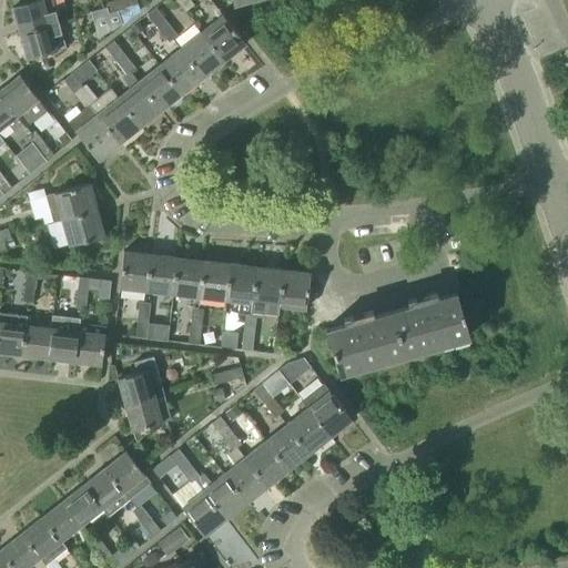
[(19,33),(49,26),(59,23),(51,0),(23,0),(24,3),(12,7),(19,33)]
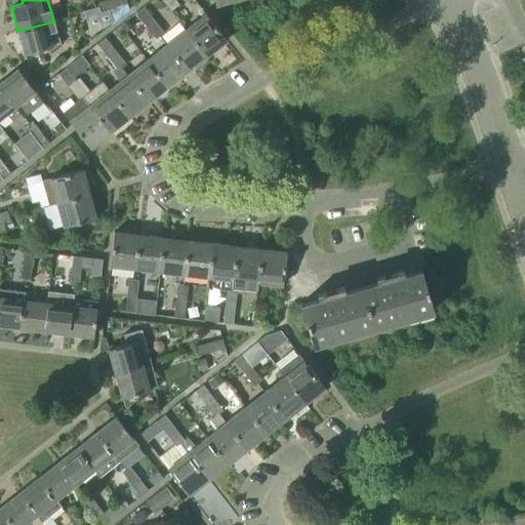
[(111,5),(112,9),(127,4),(125,0),(106,0),(107,2),(108,6),(111,5)]
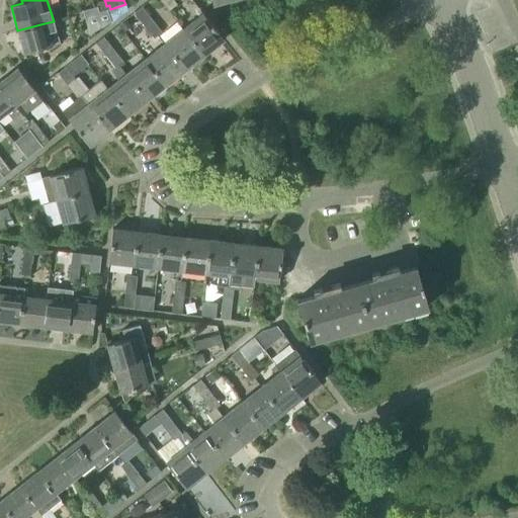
[(176,5),(172,0),(159,0),(168,11),(176,5)]
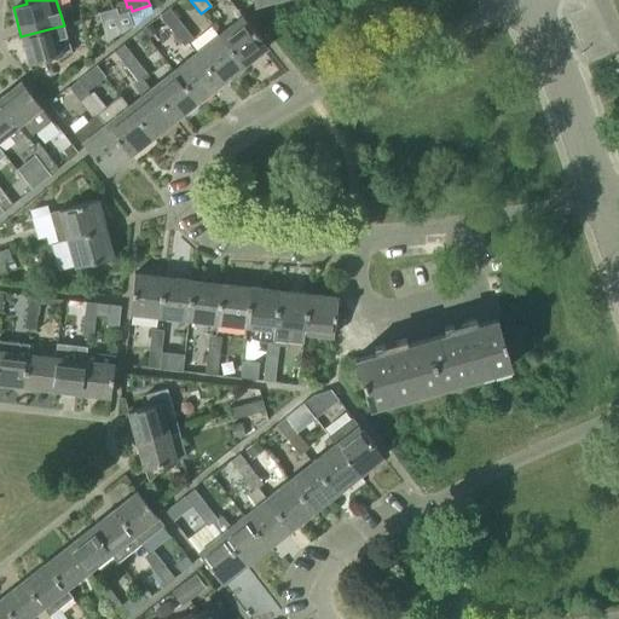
[(127,7),(126,3),(119,4),(122,15),(132,11),(131,6),(127,7)]
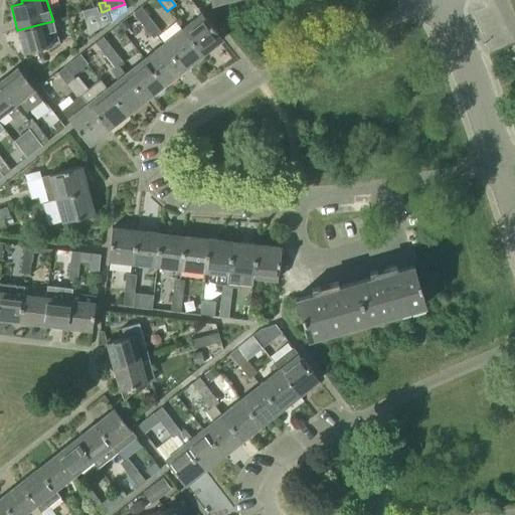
[(113,19),(126,8),(125,4),(110,9),(113,19)]
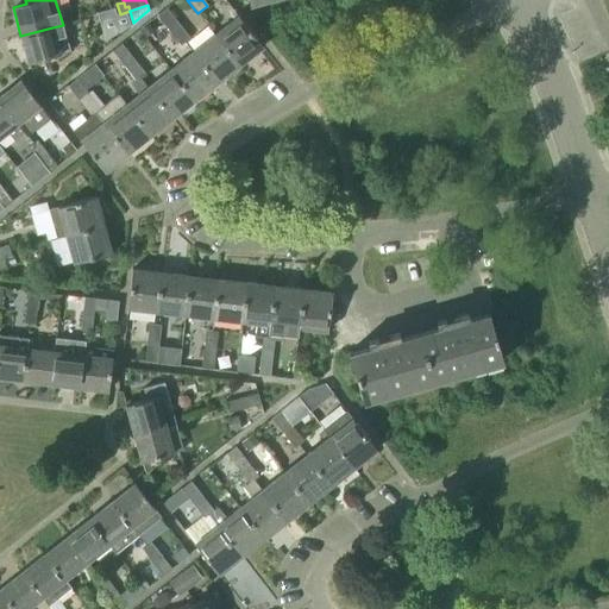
[(96,14),(99,20),(115,16),(113,8),(96,14)]
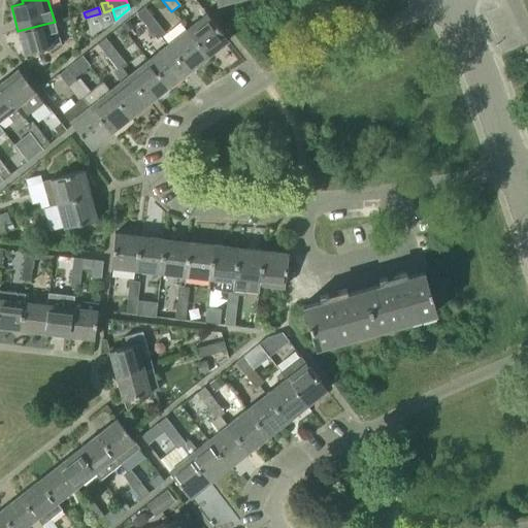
[(150,24),(154,20),(145,9),(136,15),(147,28),(152,25),(150,24)]
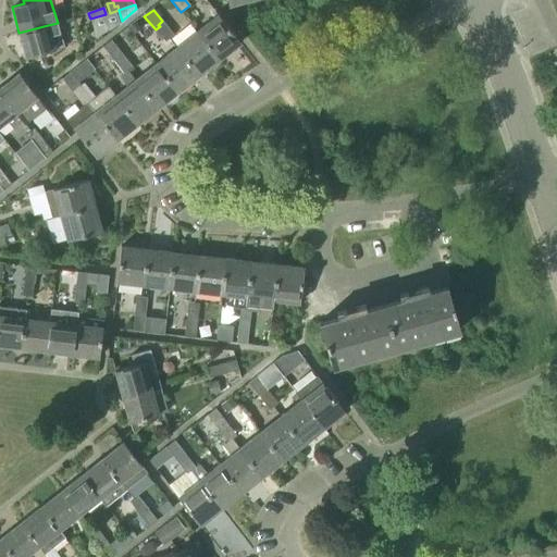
[(218,15),(197,32),(219,60),(240,44),(218,15)]
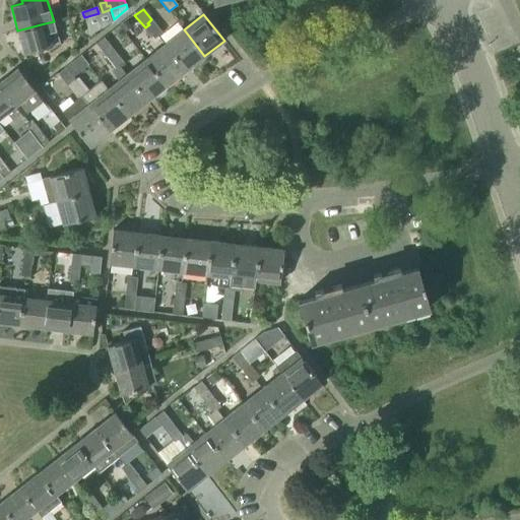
[(149,24),(145,27),(153,39),(161,33),(151,19),(147,23),(149,24)]
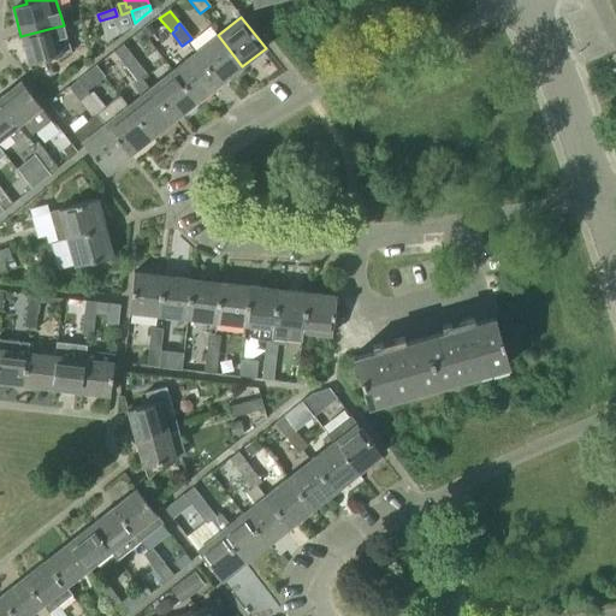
[(60,55),(53,28),(21,36),(29,65),(60,55)]
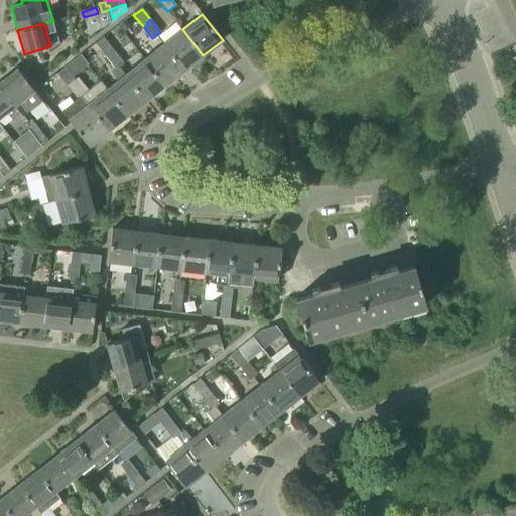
[(182,29),(163,44),(183,71),(203,55),(182,29)]
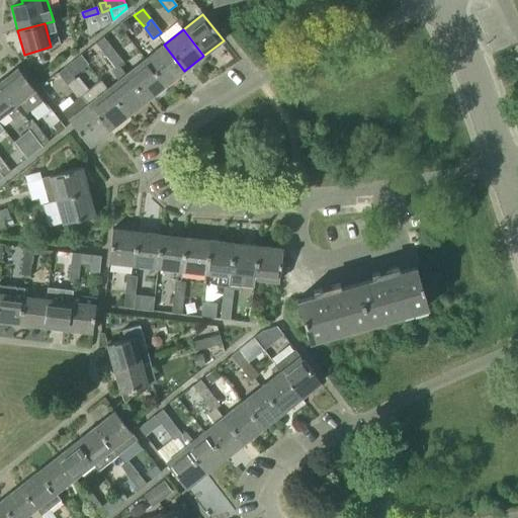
[(108,53),(112,50),(103,38),(96,45),(106,58),(110,55),(108,53)]
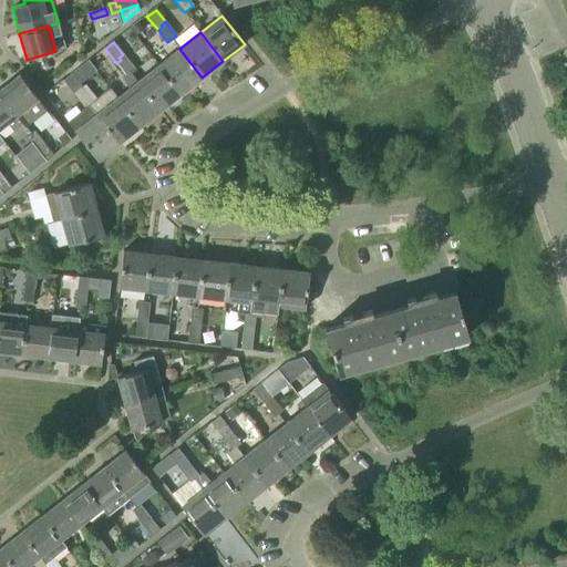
[(179,49),(158,65),(181,94),(202,78),(179,49)]
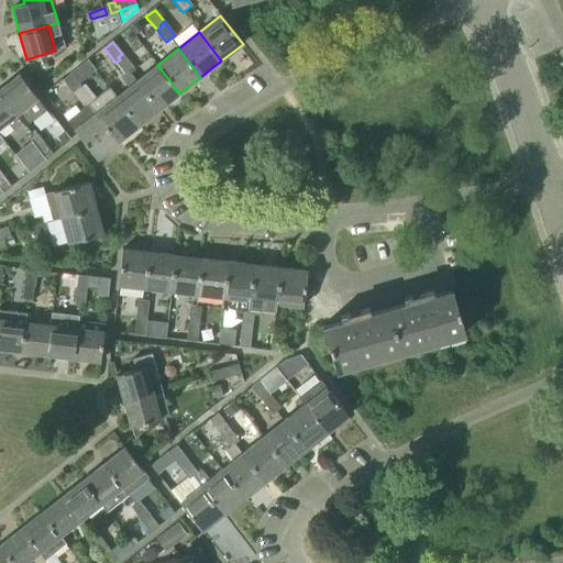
[(133,67),(122,54),(118,57),(120,59),(116,63),(125,75),(133,67)]
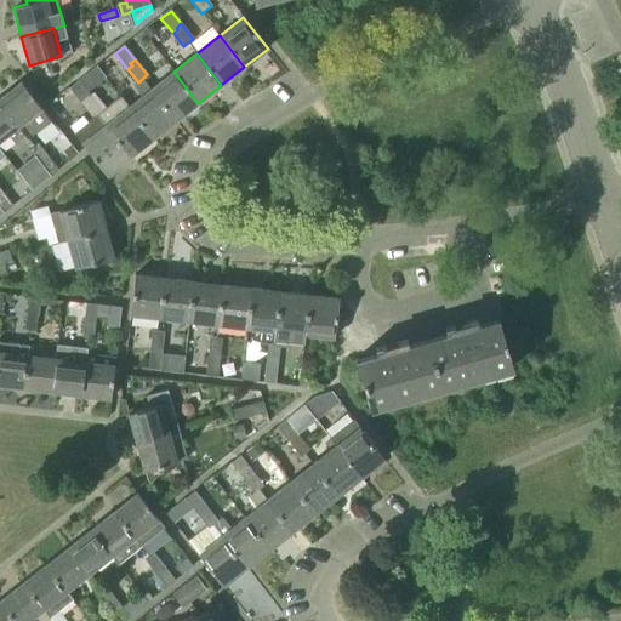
[(198,103),(174,72),(151,90),(176,121),(198,103)]
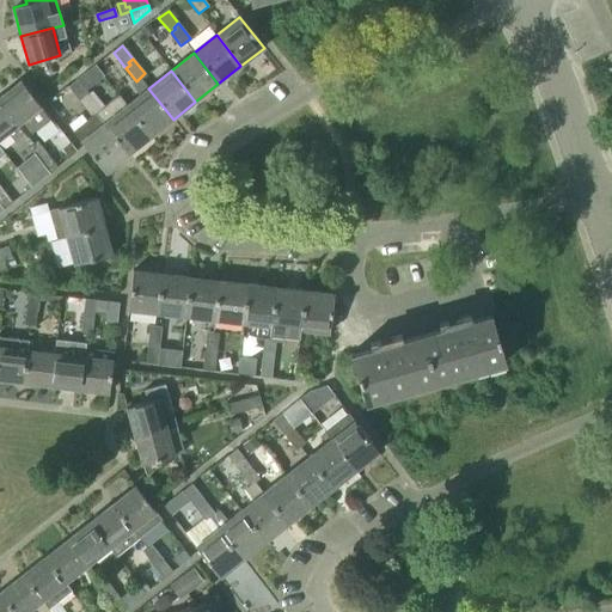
[(83,97),(87,93),(77,79),(67,87),(79,103),(84,99),(83,97)]
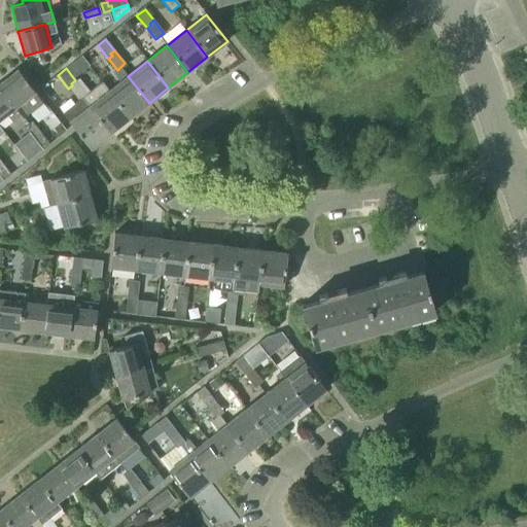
[(0,83),(0,89),(24,118),(43,103),(18,70),(0,83)]
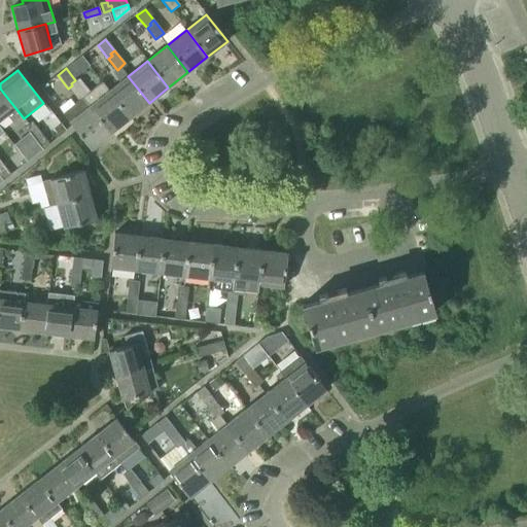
[(149,103),(128,76),(109,91),(130,118),(149,103)]
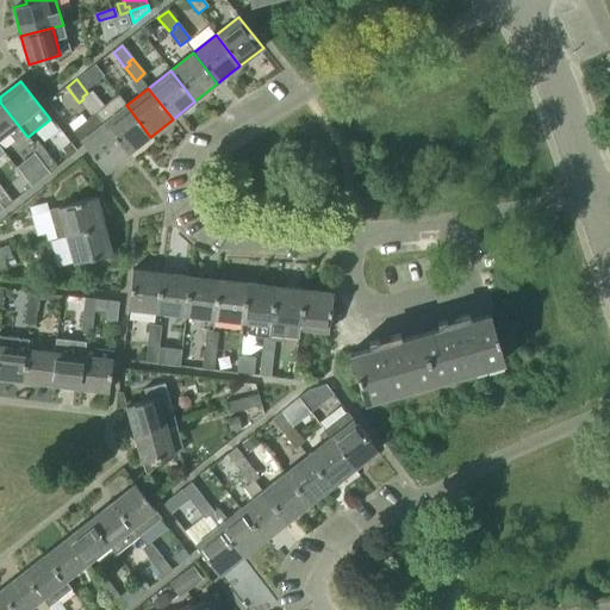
[(100,110),(87,93),(82,97),(83,99),(79,103),(91,117),(95,113),(100,110)]
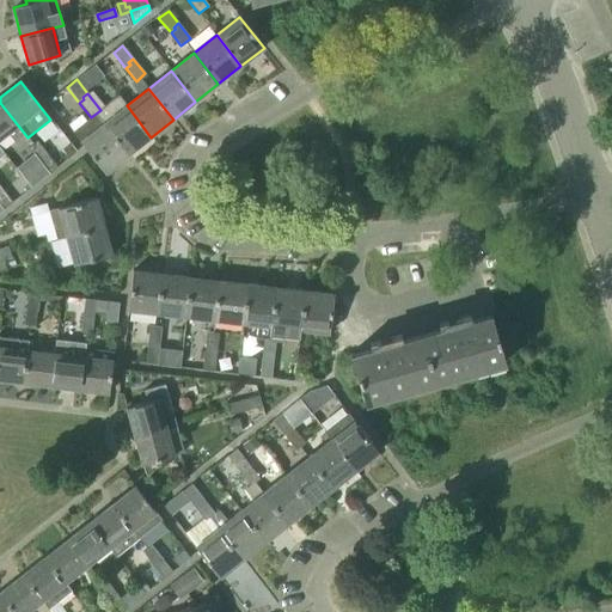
[(118,96),(101,110),(96,114),(128,155),(151,138),(127,105),(118,96)]
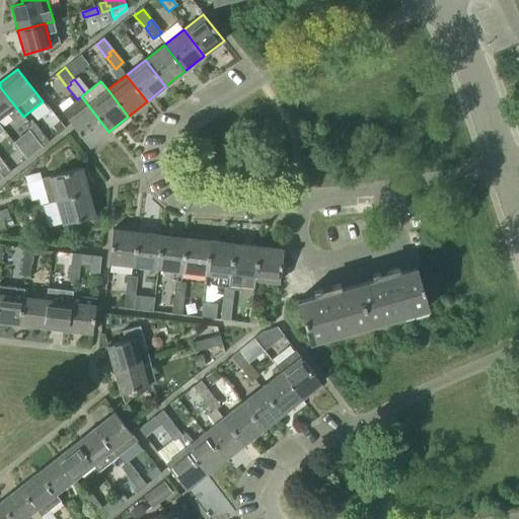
[(0,87),(0,118),(7,113),(15,123),(23,117),(0,87)]
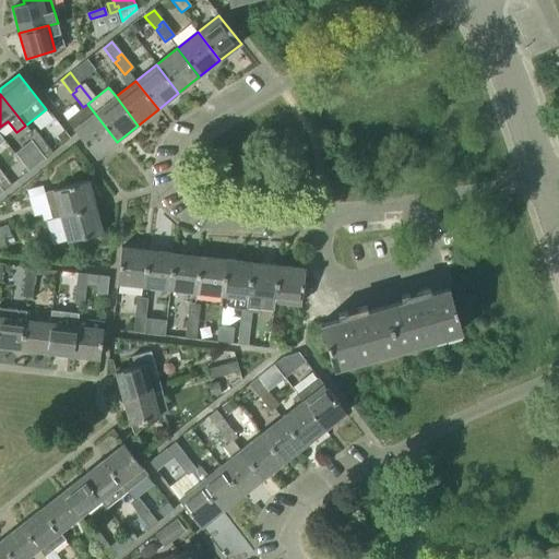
[(87,104),(83,107),(66,120),(96,158),(117,142),(87,104)]
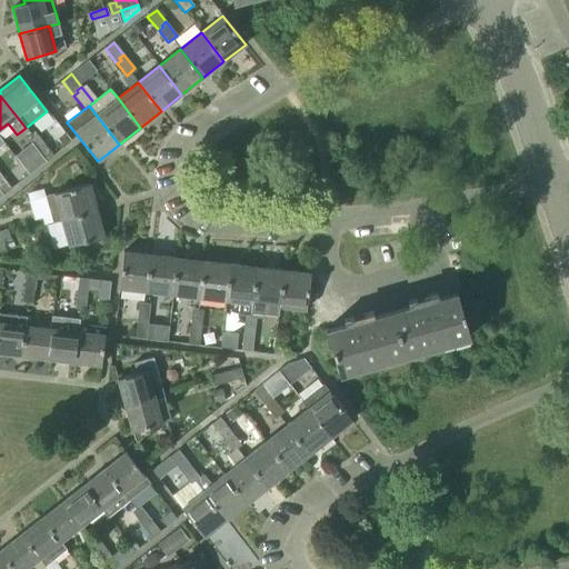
[(43,138),(50,148),(67,137),(60,127),(43,138)]
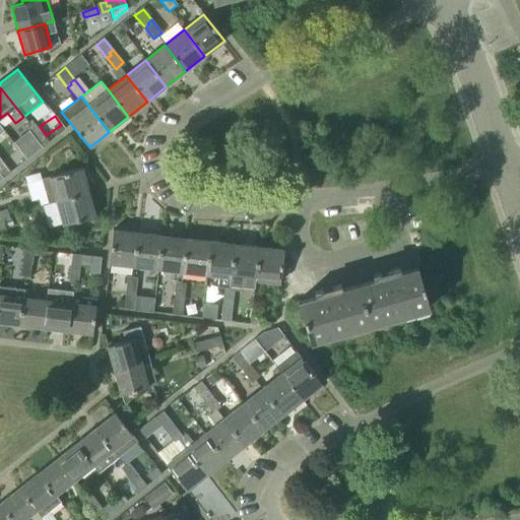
[(34,131),(38,129),(30,120),(23,126),(33,137),(37,134),(34,131)]
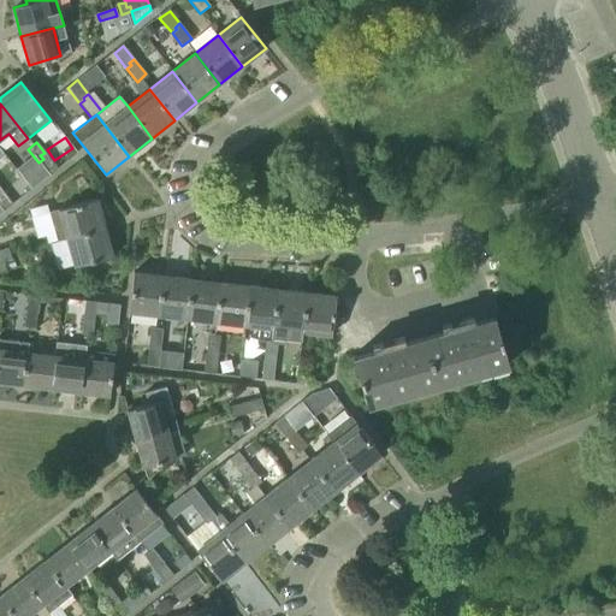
[(58,169),(45,153),(40,155),(43,159),(39,163),(48,176),(58,169)]
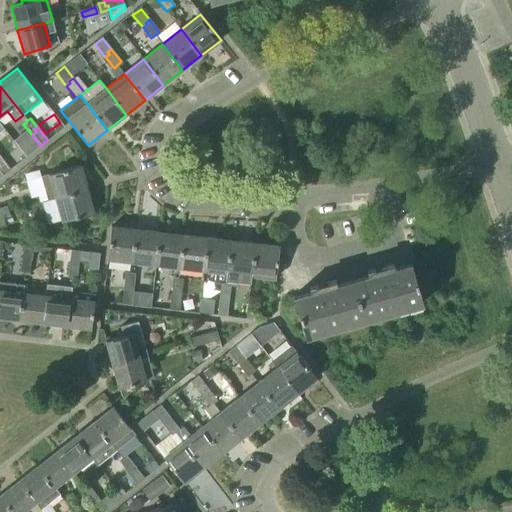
[(9,170),(0,157),(0,172),(2,175),(9,170)]
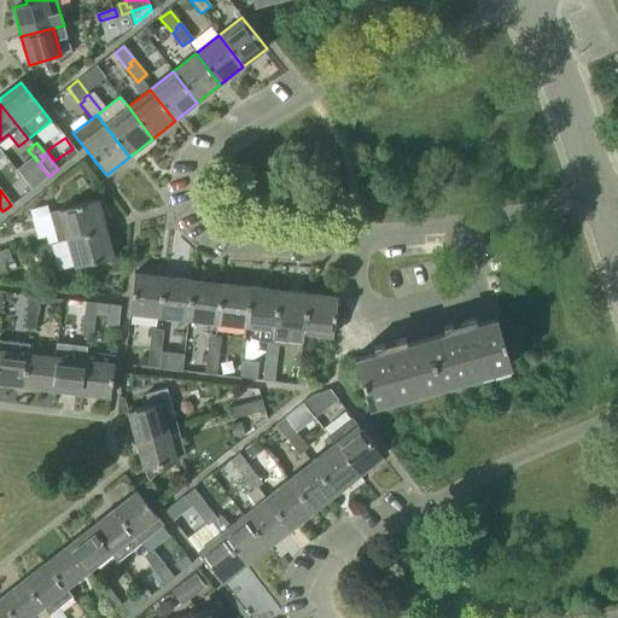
[(97,199),(94,200),(48,213),(53,229),(46,232),(50,244),(66,239),(105,228),(97,199)]
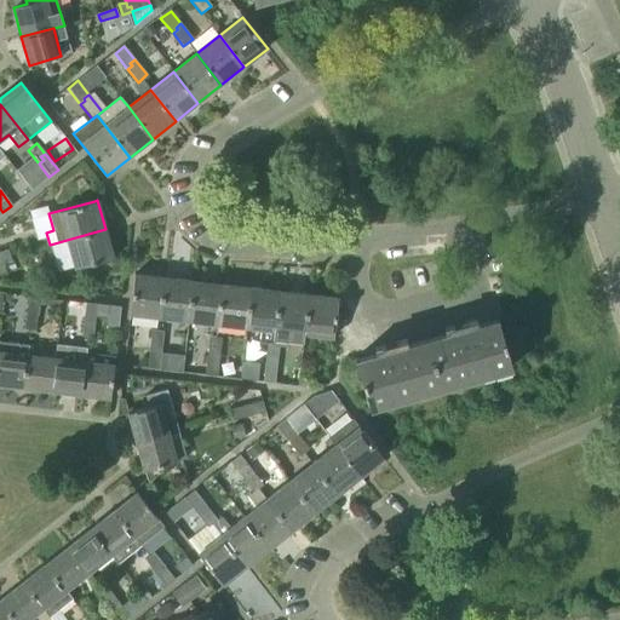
[(105,229),(67,240),(72,253),(75,269),(114,258),(105,229)]
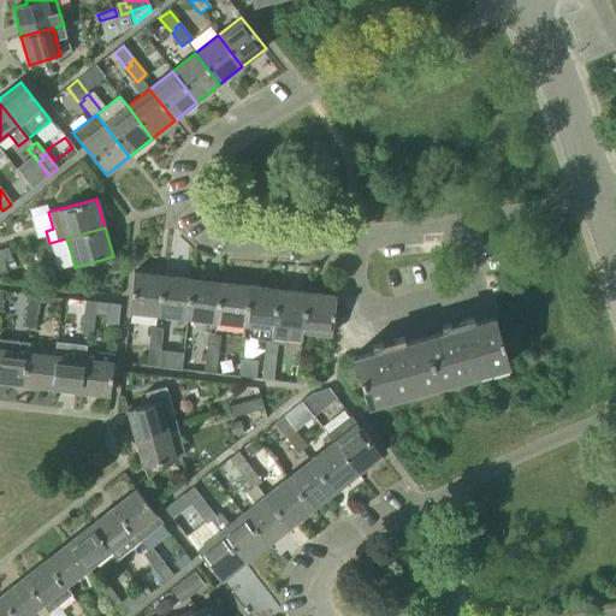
[(159,315),(164,276),(134,273),(129,313),(159,315)]
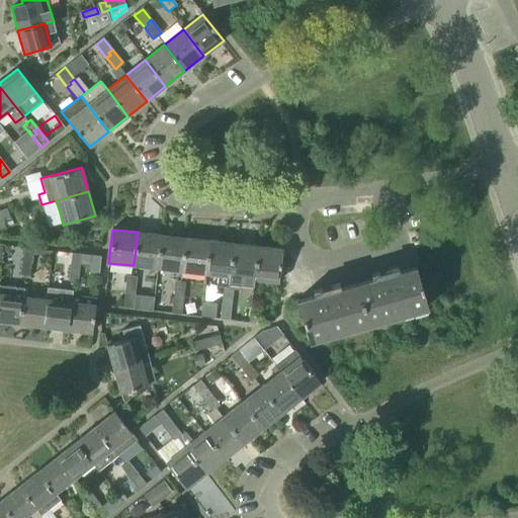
[(138,232),(134,265),(158,268),(162,235),(138,232)]
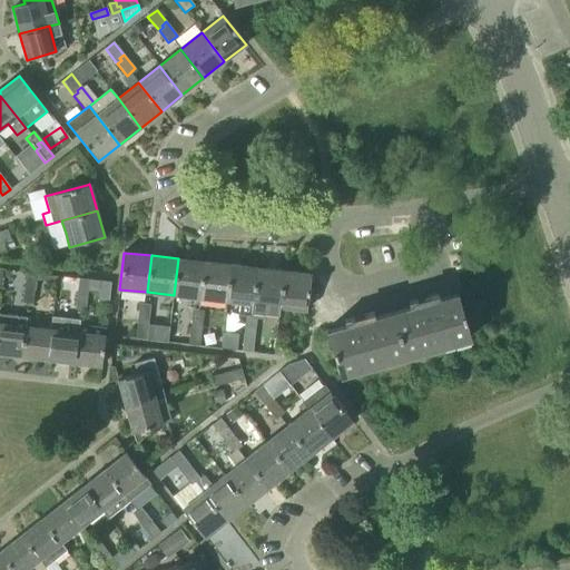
[(204,262),(178,258),(174,295),(199,298),(204,262)]
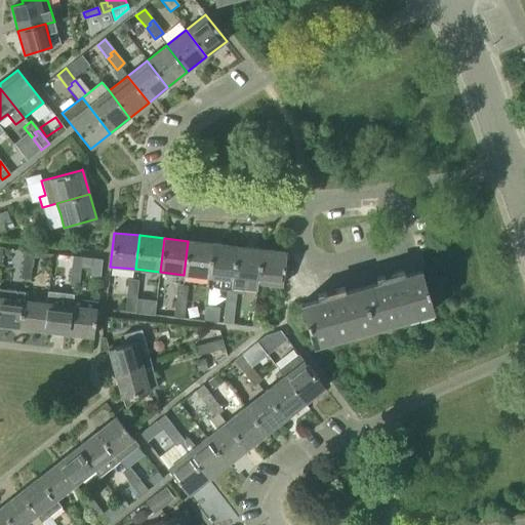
[(212,244),(188,241),(184,275),(208,278),(212,244)]
